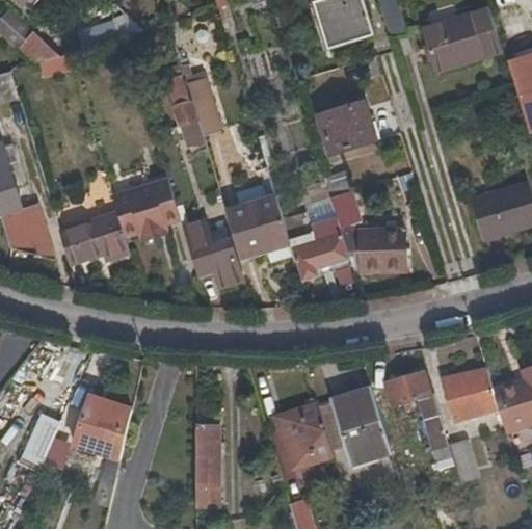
[(6,0),(20,11),(29,0),(6,0)]
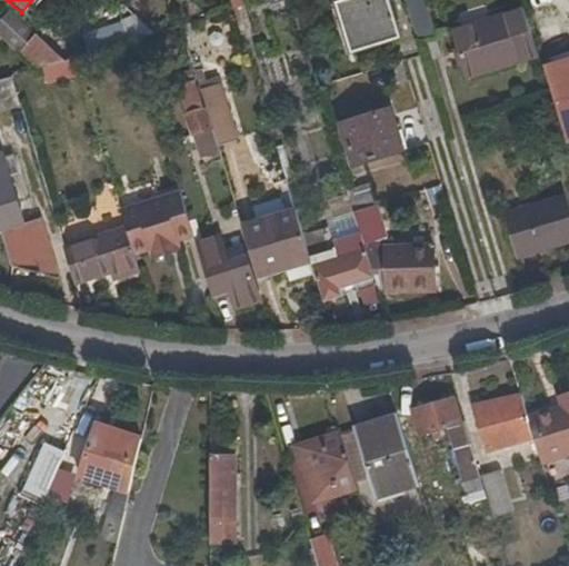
[(332,0),(349,55),(399,39),(388,0),(332,0)]
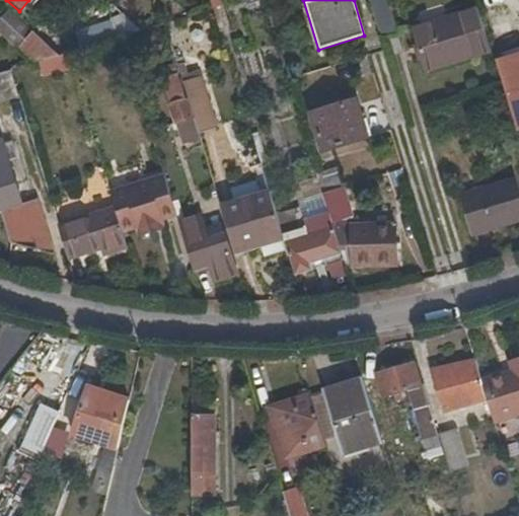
[(367,0),(379,37),(395,31),(385,0),(367,0)]
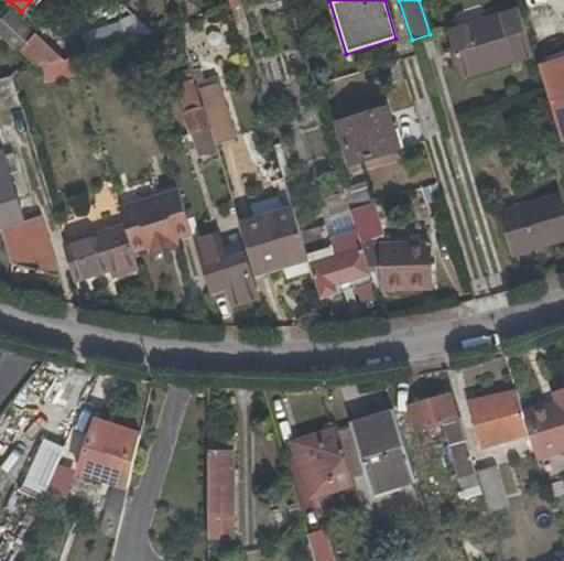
[(533,55),(519,11),(449,32),(463,75),(533,55)]
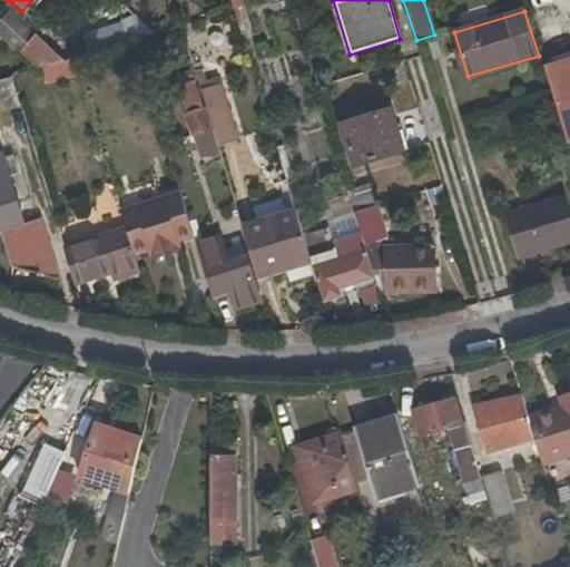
[(126,21),(131,38),(155,31),(139,17),(126,21)]
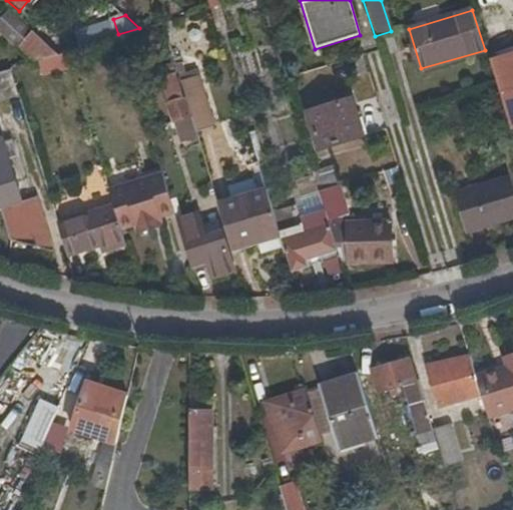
[(56,26),(64,51),(118,34),(113,19),(76,31),(73,21),(56,26)]
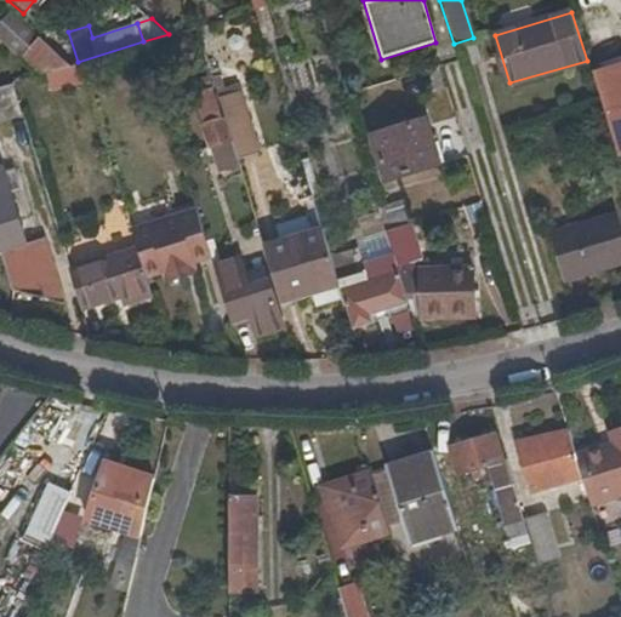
[(45,43),(32,30),(17,45),(32,58),(45,43)]
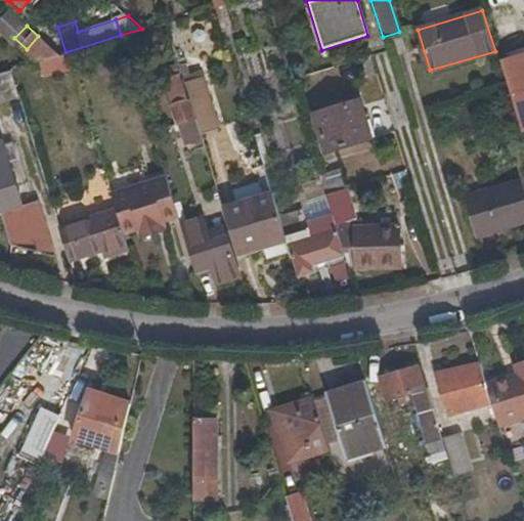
[(59,54),(66,52),(57,27),(49,30),(50,33),(38,36),(59,54)]
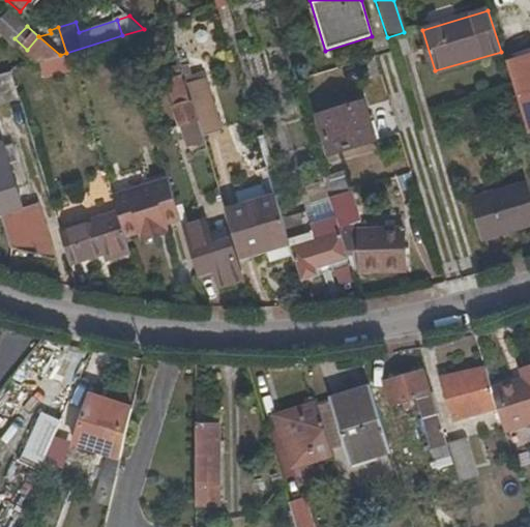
[(60,55),(38,36),(27,50),(38,61),(60,55)]
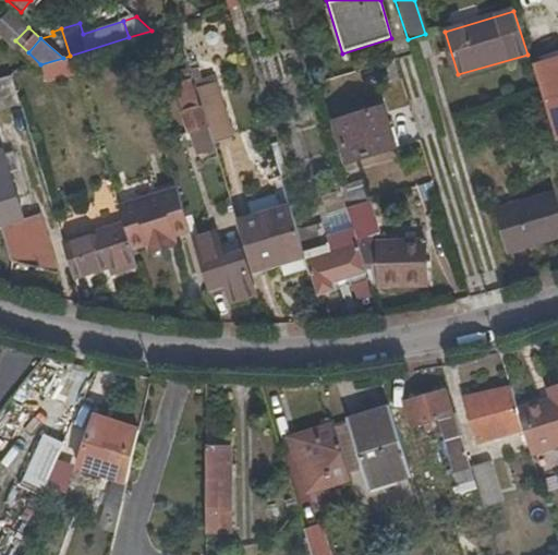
[(557,60),(532,69),(541,95),(553,136),(557,134),(557,60)]
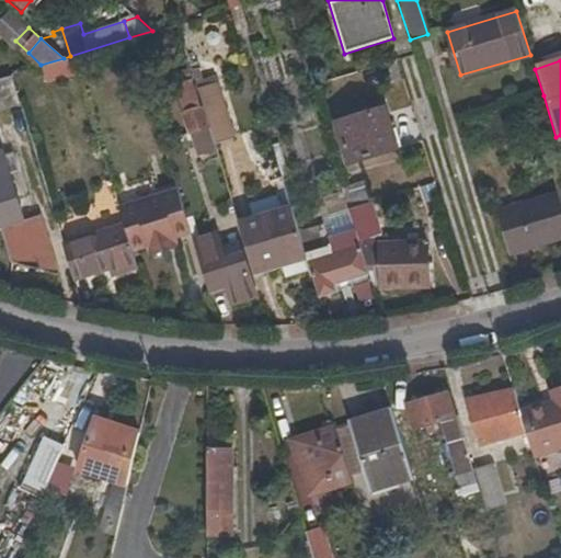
[(189,63),(170,70),(192,133),(208,127),(196,86),(189,63)]
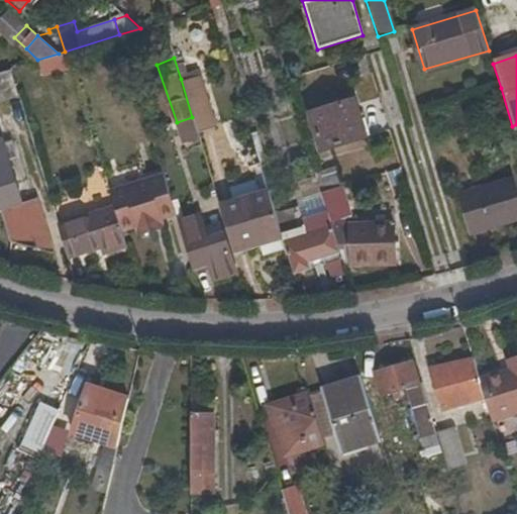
[(0,97),(16,93),(8,69),(0,71),(0,97)]
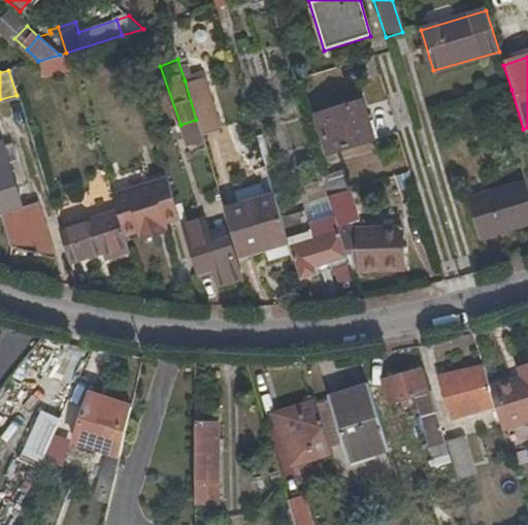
[(205,73),(185,80),(196,120),(201,135),(222,129),(205,73)]
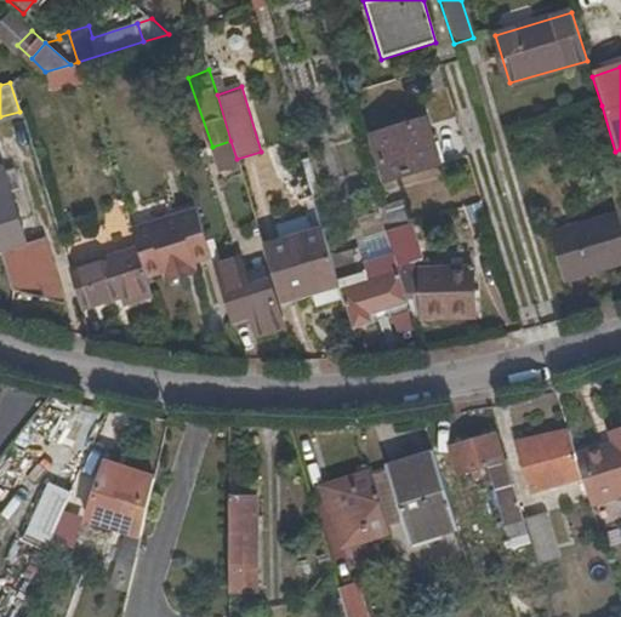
[(366,132),(382,183),(443,165),(427,114),(366,132)]
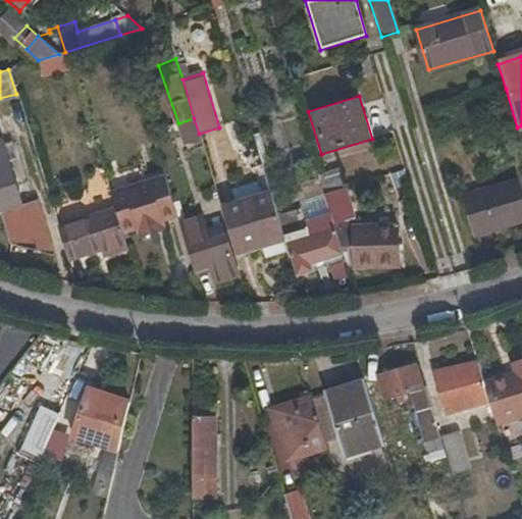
[(194,118),(178,123),(183,143),(199,137),(199,134),(194,118)]
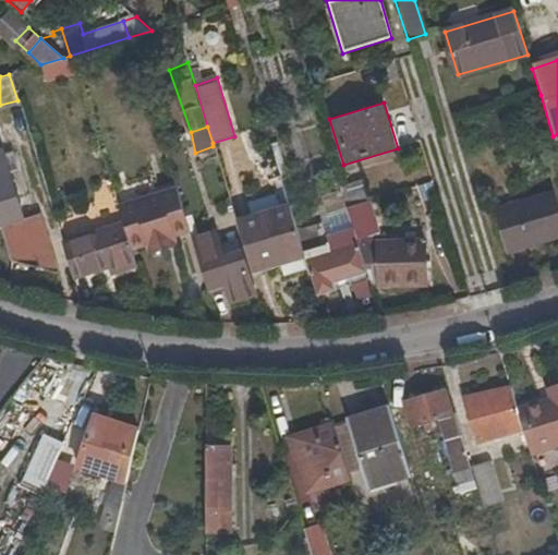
[(0,227),(9,256),(36,261),(23,217),(20,206),(2,149),(0,149),(0,227)]
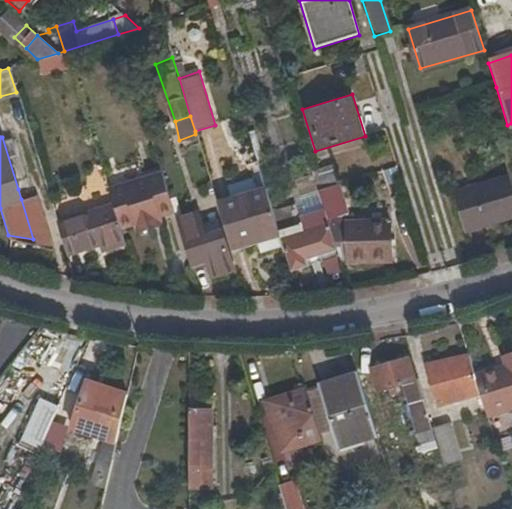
[(332,161),(311,169),(326,216),(326,218),(348,211),(332,161)]
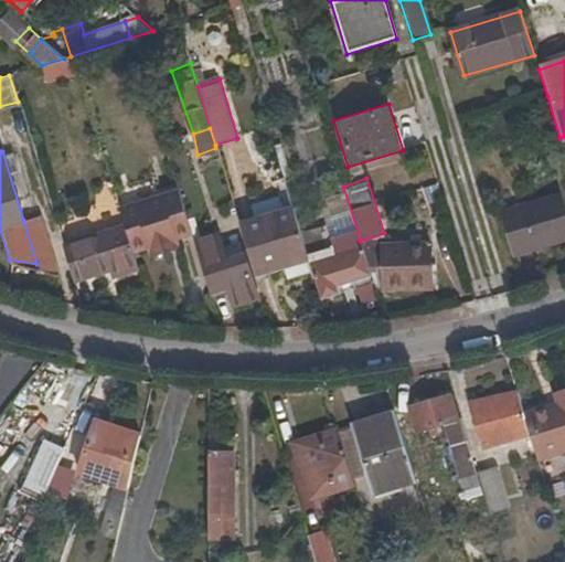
[(185,228),(173,184),(115,202),(120,223),(126,243),(141,237),(144,247),(163,241),(161,235),(185,228)]
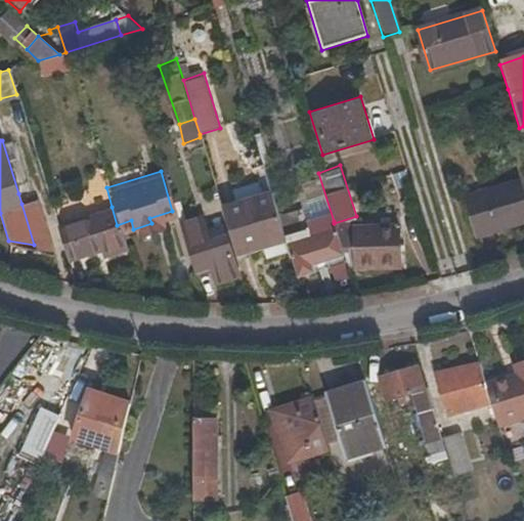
[(465,198),(476,234),(523,219),(523,202),(517,180),(465,198)]
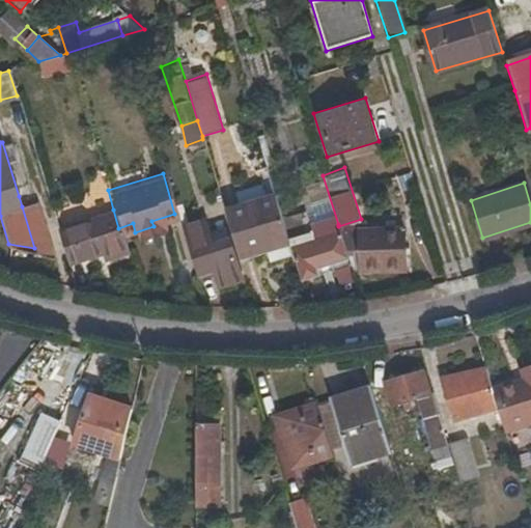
[(274,190),(223,207),(225,215),(239,261),(266,252),(290,244),(288,237),(274,190)]
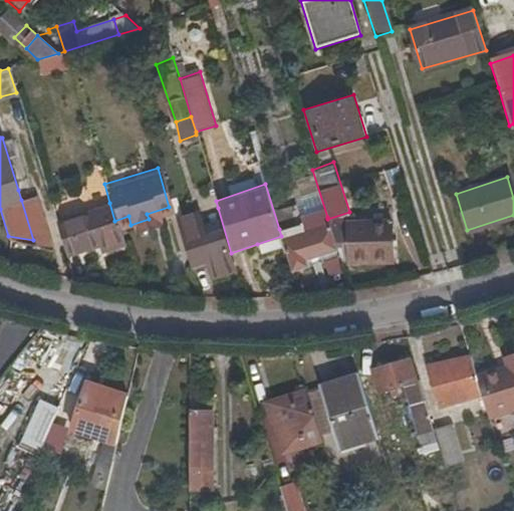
[(31,186),(18,190),(21,200),(34,196),(31,186)]
